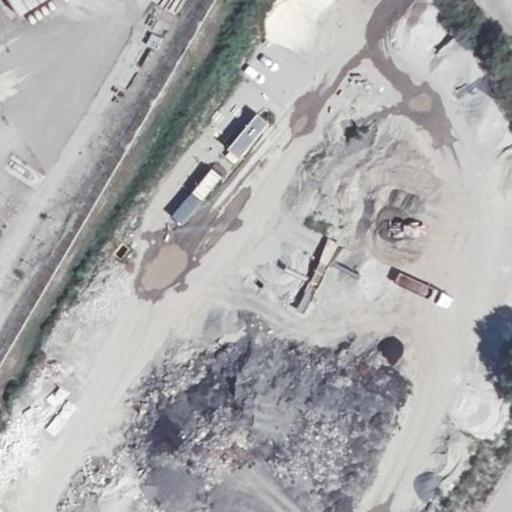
[(9,0),(19,17),(48,0),(9,0)]
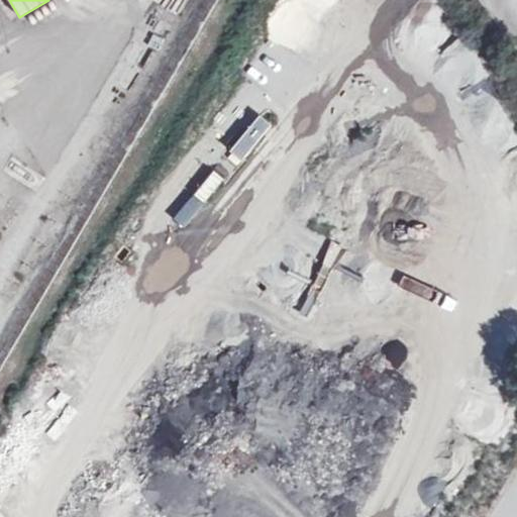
[(244,160),(273,123),(260,112),(230,149),(244,160)]
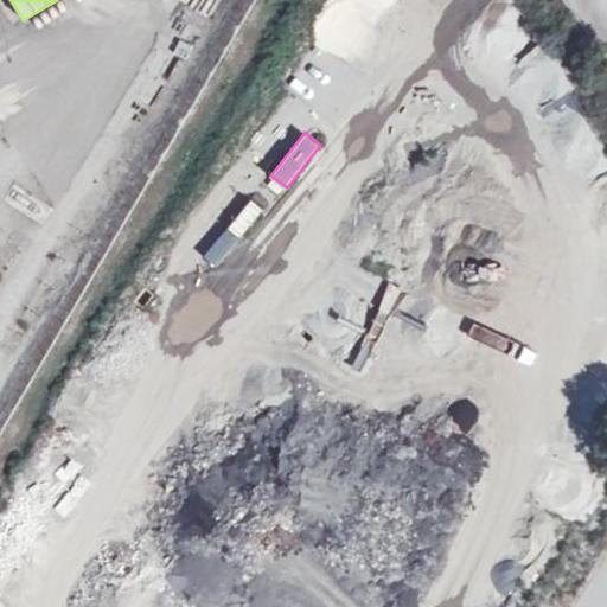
[(242,234),(263,210),(253,200),(231,225),(242,234)]
